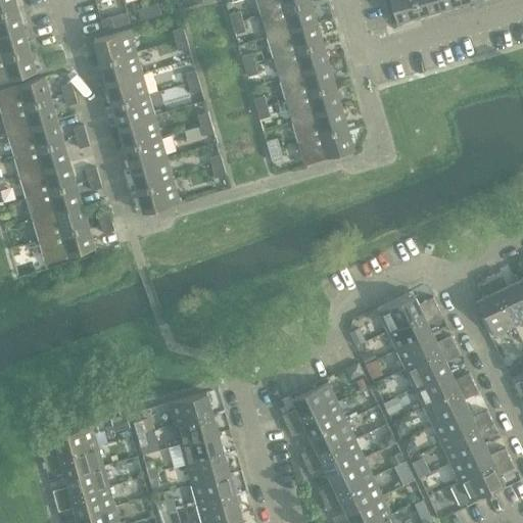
[(15,0),(0,0),(0,13),(18,8),(15,0)]
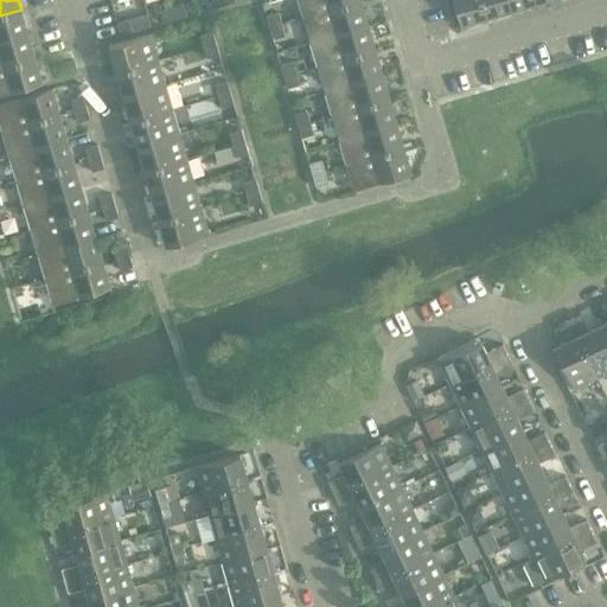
[(298,0),(304,19),(360,1),(360,0),(298,0)]
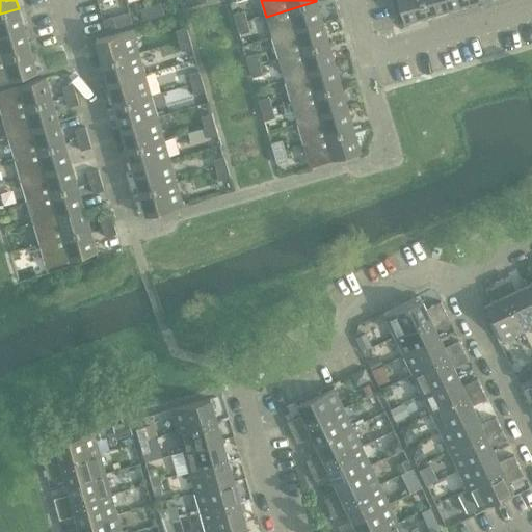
[(427,18),(421,0),(397,0),(404,24),(427,18)]
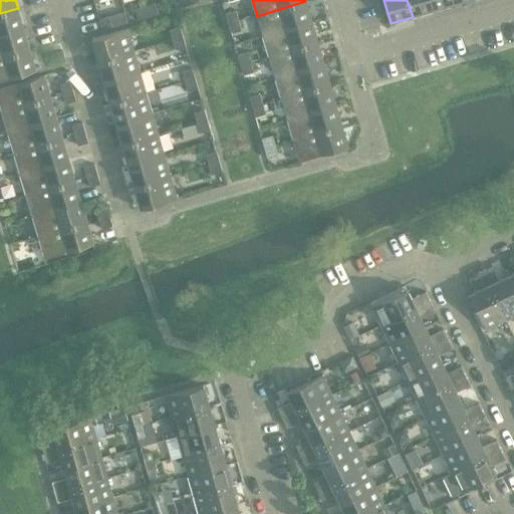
[(430,0),(407,0),(413,17),(434,11),(430,0)]
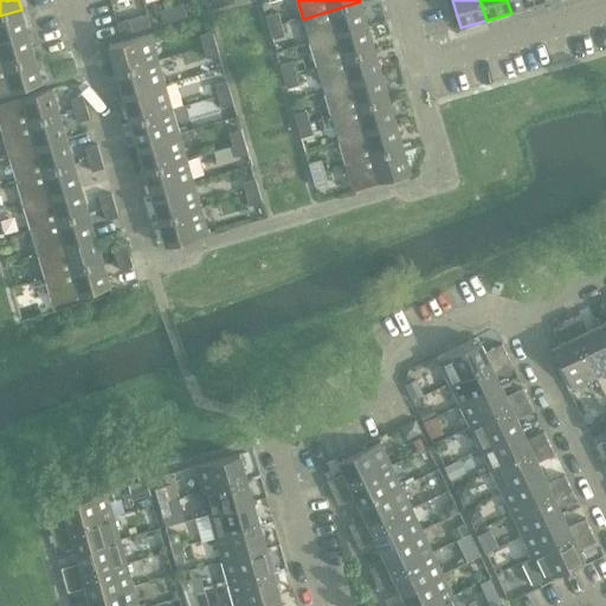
[(533,0),(507,0),(511,13),(535,6),(533,0)]
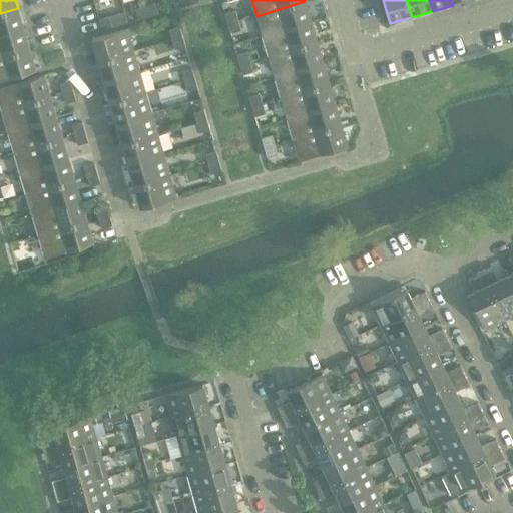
[(305,1),(257,16),(263,36),(312,22),(305,1)]
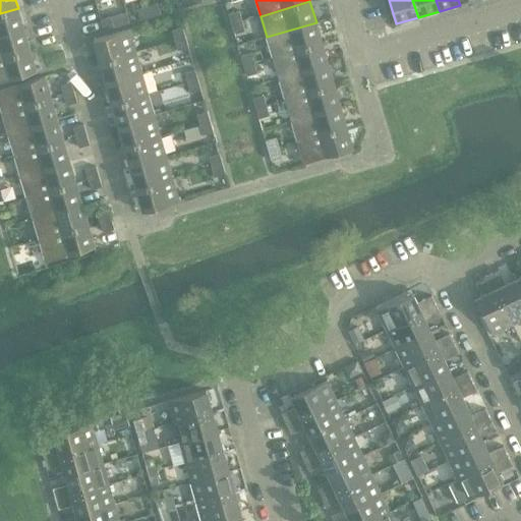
[(158,3),(148,6),(151,17),(161,14),(158,3)]
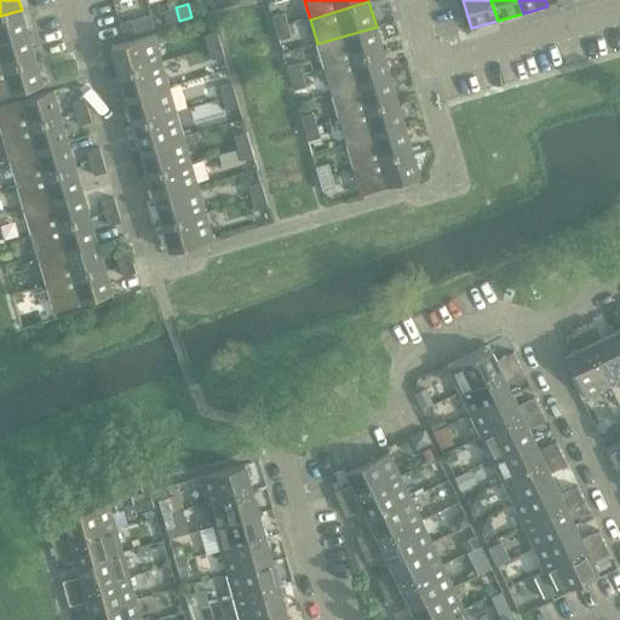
[(179,21),(176,7),(165,11),(168,24),(179,21)]
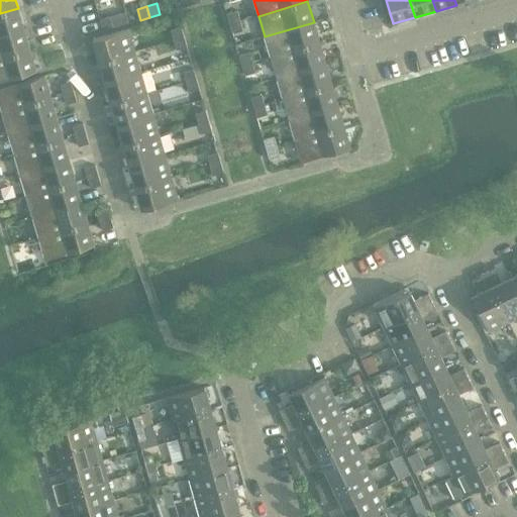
[(18,8),(0,13),(0,36),(24,29),(18,8)]
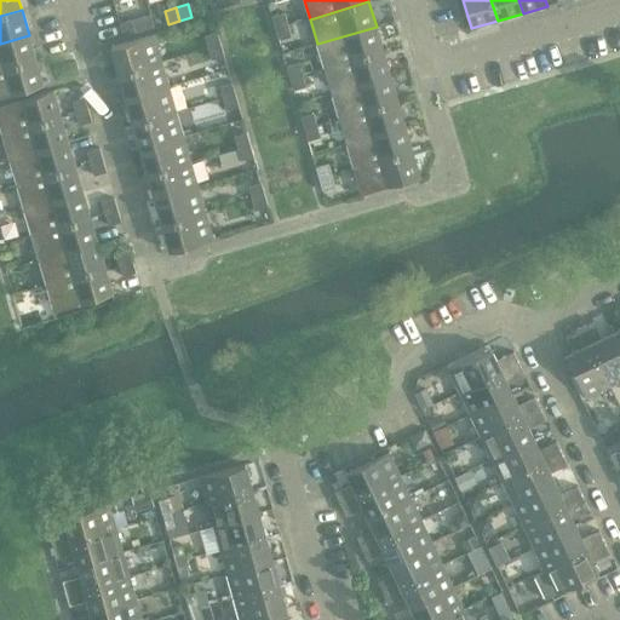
[(273,17),(276,29),(288,26),(285,13),(273,17)]
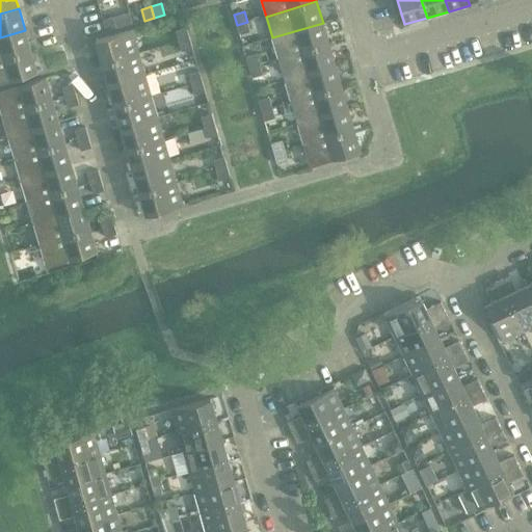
[(103,21),(106,31),(116,28),(113,18),(103,21)]
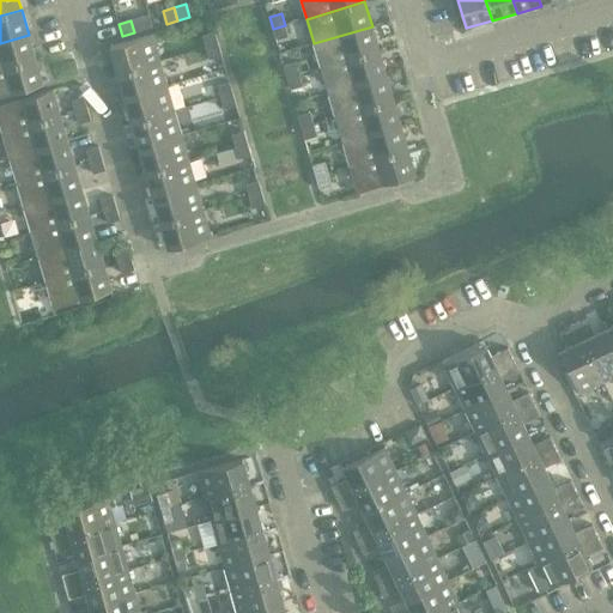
[(285,25),(273,29),(277,40),(289,36),(285,25)]
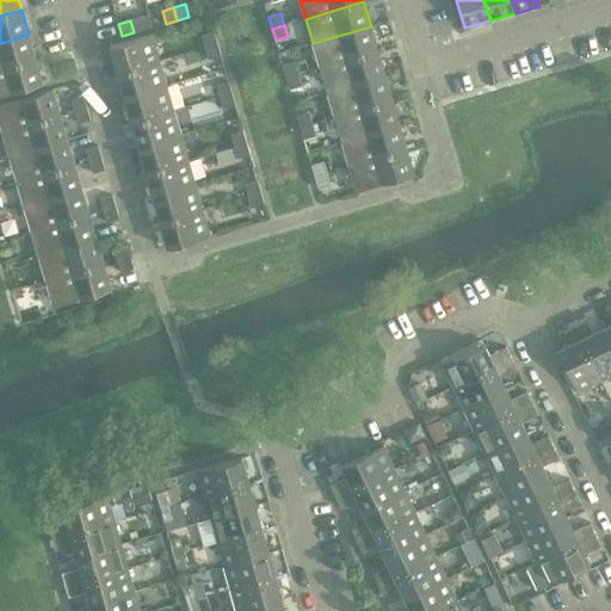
[(371,26),(313,43),(320,68),(378,51),(371,26)]
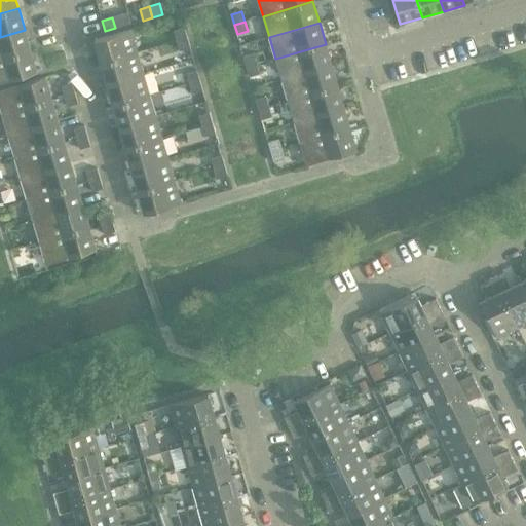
[(174,31),(177,41),(188,38),(185,28),(174,31)]
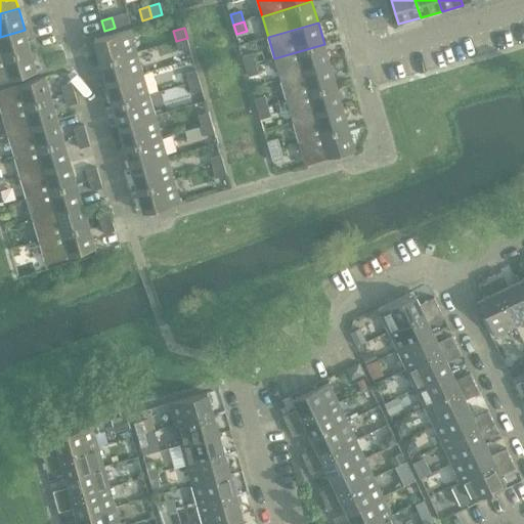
[(25,30),(0,37),(0,59),(31,51),(25,30)]
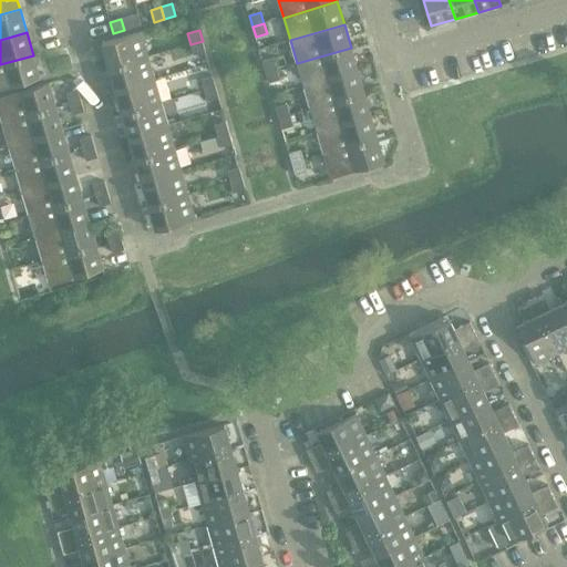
[(102,44),(109,68),(148,57),(141,32),(102,44)]
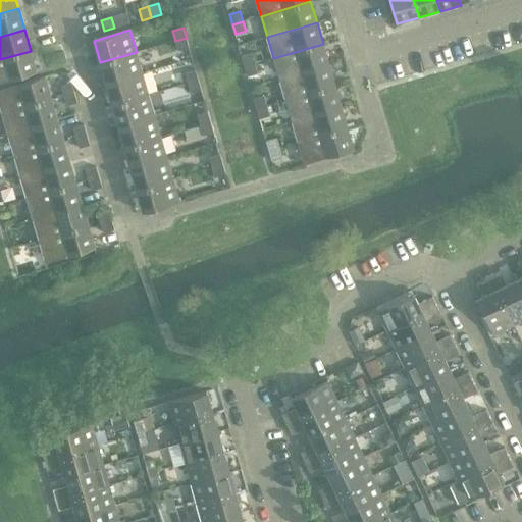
[(187,38),(175,41),(178,51),(189,48),(187,38)]
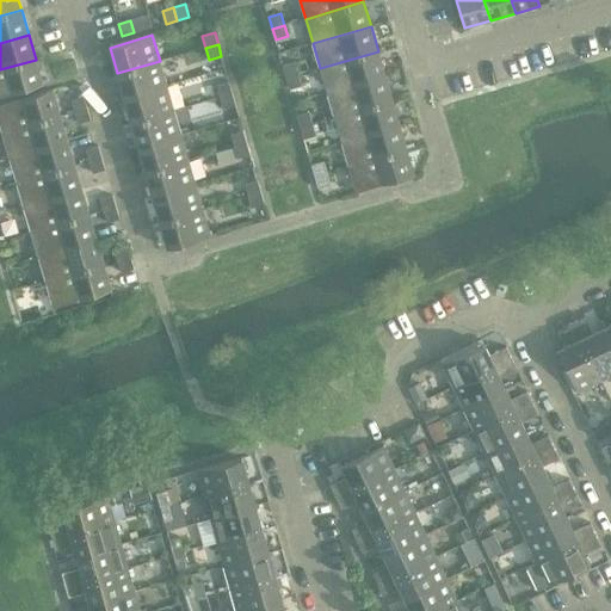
[(378,51),(320,68),(327,93),(386,76),(378,51)]
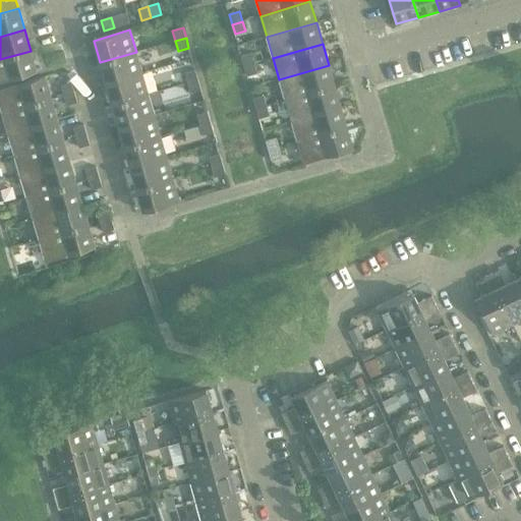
[(31,51),(0,59),(0,83),(37,73),(31,51)]
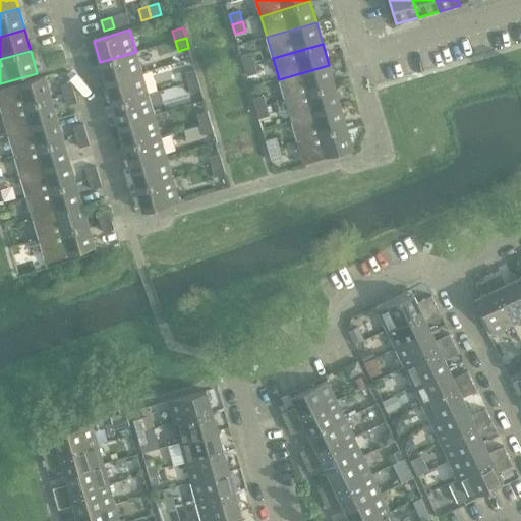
[(136,52),(100,62),(106,83),(142,73),(136,52)]
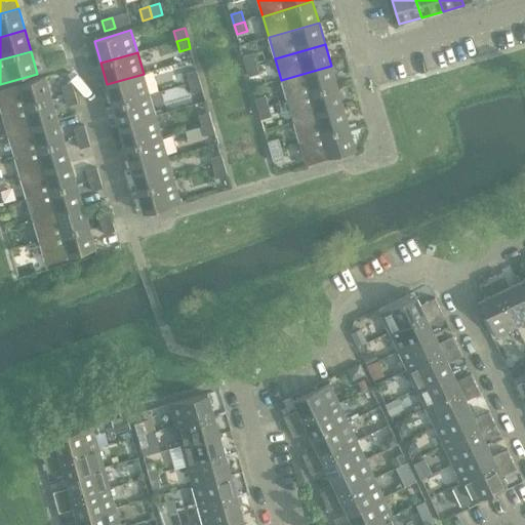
[(243,56),(246,67),(256,64),(253,53),(243,56)]
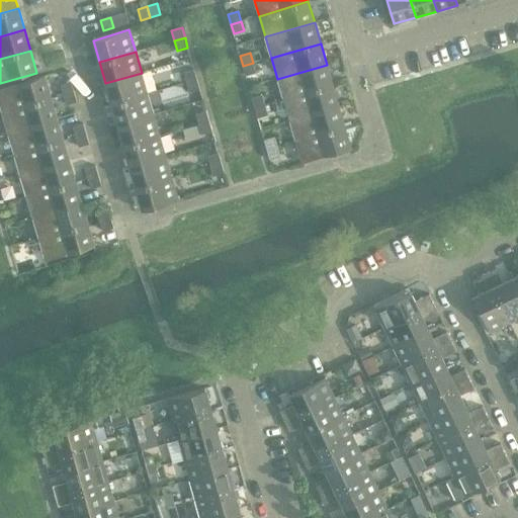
[(253,63),(243,66),(246,76),(256,73),(253,63)]
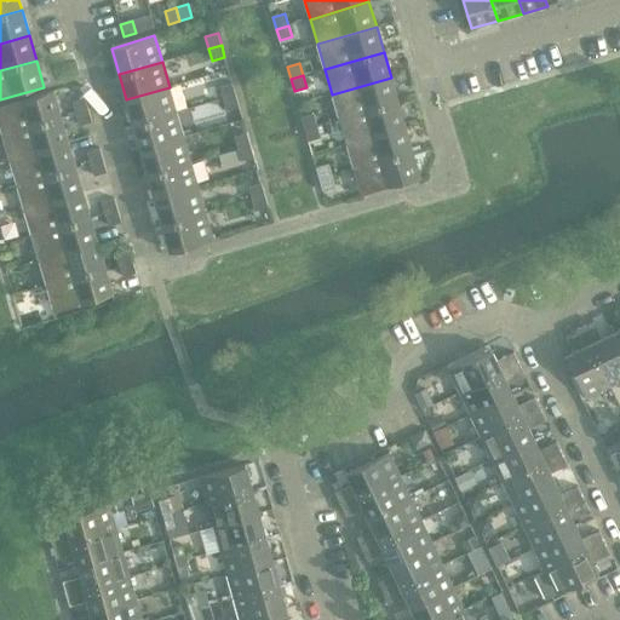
[(391,78),(332,95),(339,119),(399,102),(391,78)]
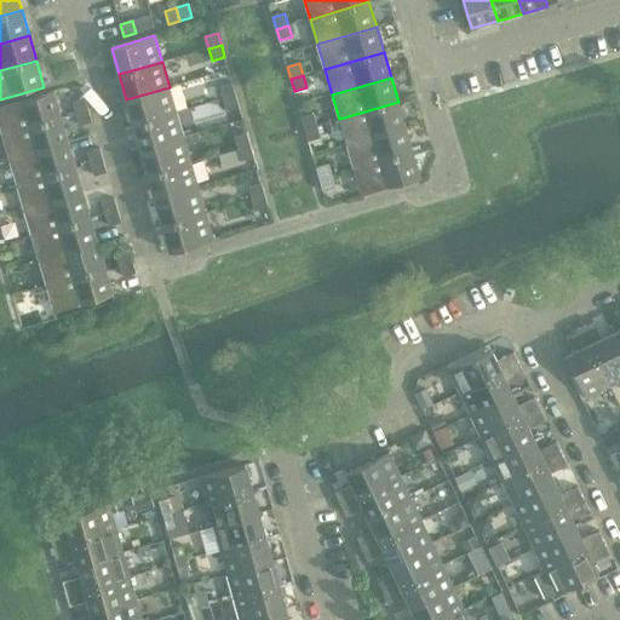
[(219,87),(223,98),(236,95),(233,82),(219,87)]
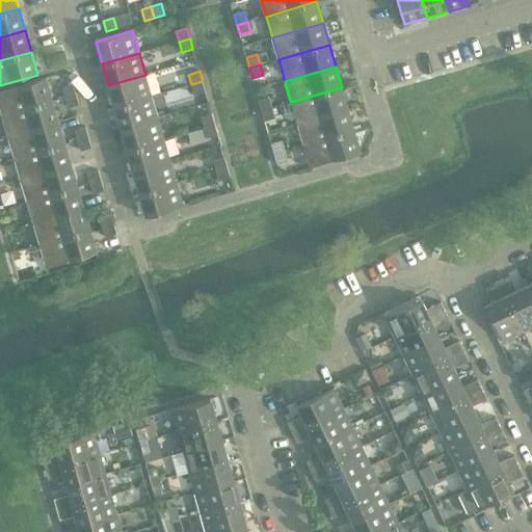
[(145,75),(108,85),(114,107),(152,96),(145,75)]
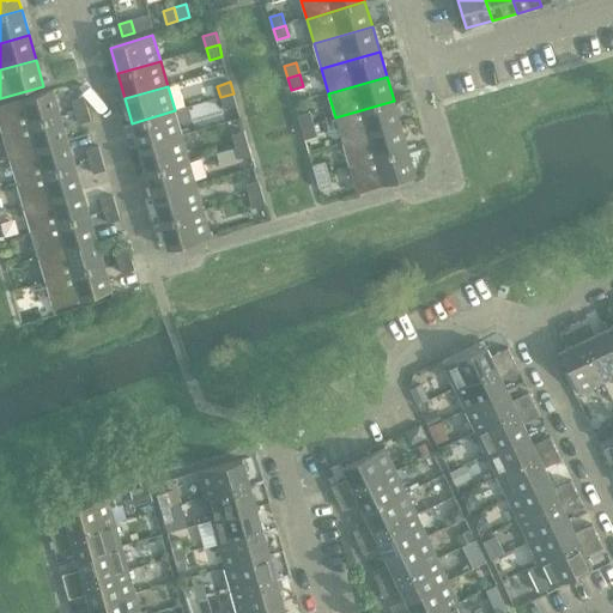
[(0,105),(0,125),(2,134),(61,117),(53,91),(0,105)]
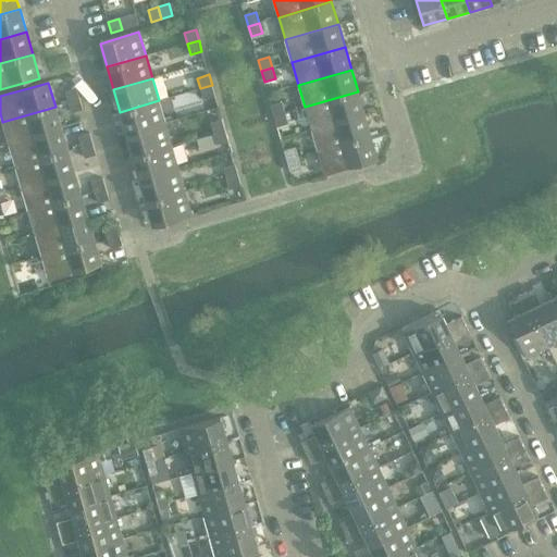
[(212,85),(200,88),(203,99),(215,96),(212,85)]
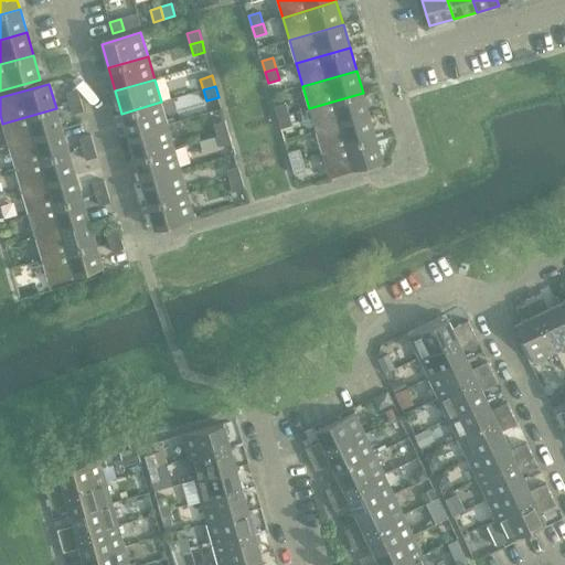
[(66,93),(70,104),(81,100),(77,89),(66,93)]
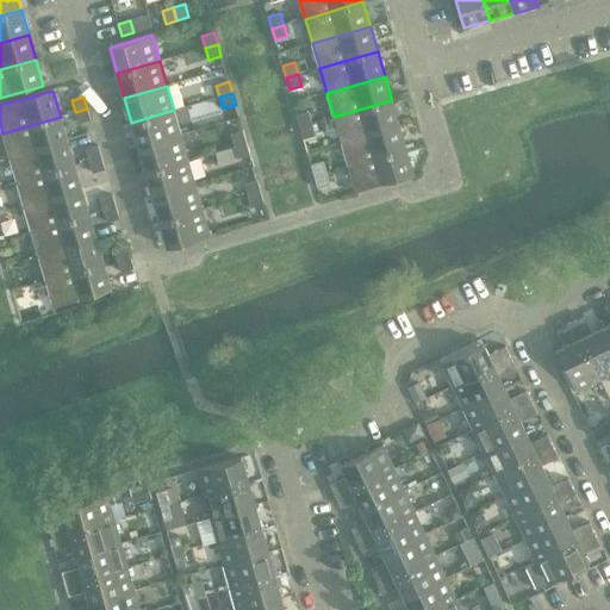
[(392,100),(334,117),(341,142),(399,125),(392,100)]
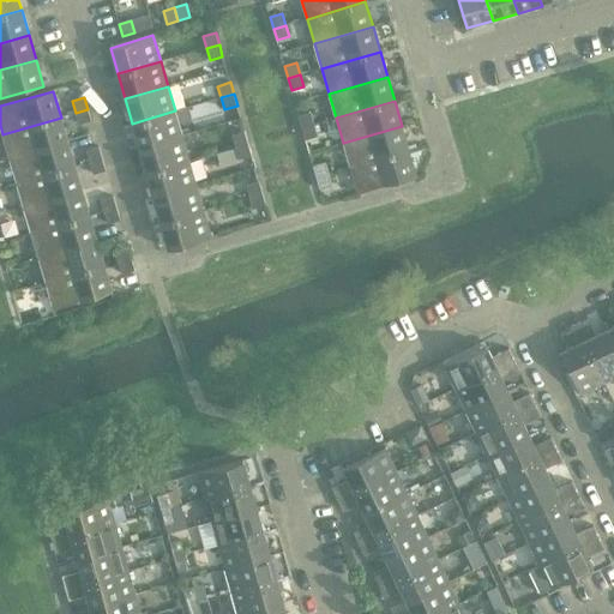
[(88,109),(76,113),(79,125),(91,121),(88,109)]
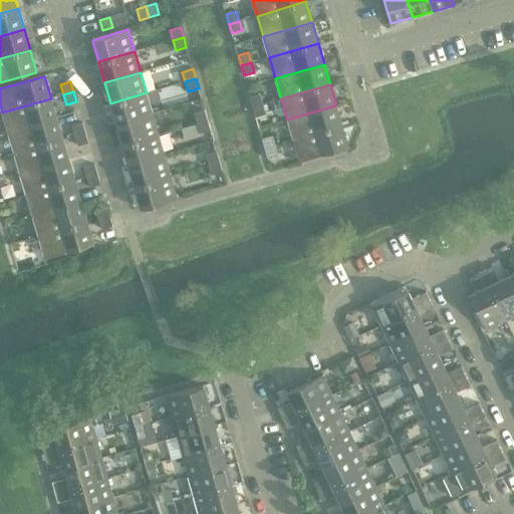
[(147,92),(110,103),(116,124),(153,113),(147,92)]
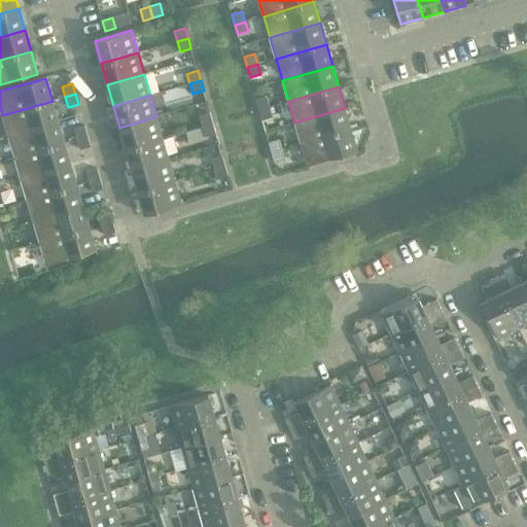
[(256,100),(259,110),(270,107),(268,97),(256,100)]
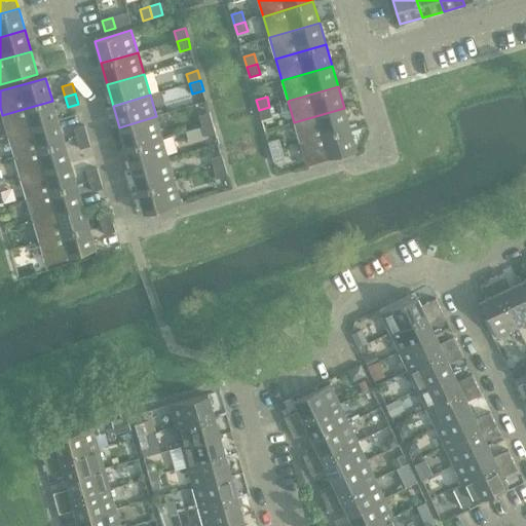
[(52,101),(2,115),(8,137),(59,121),(52,101)]
